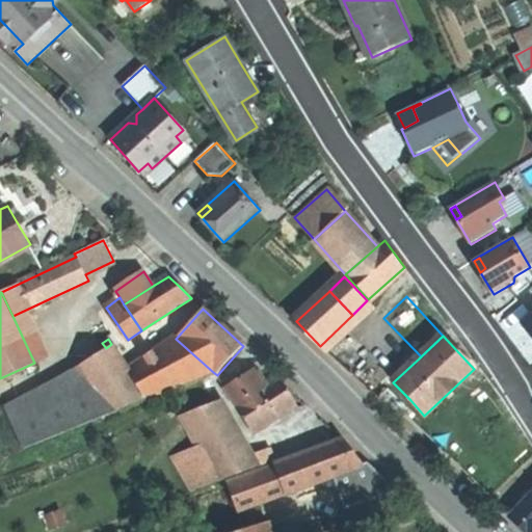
[(213,372),(176,339),(130,372),(147,398),(213,372)]
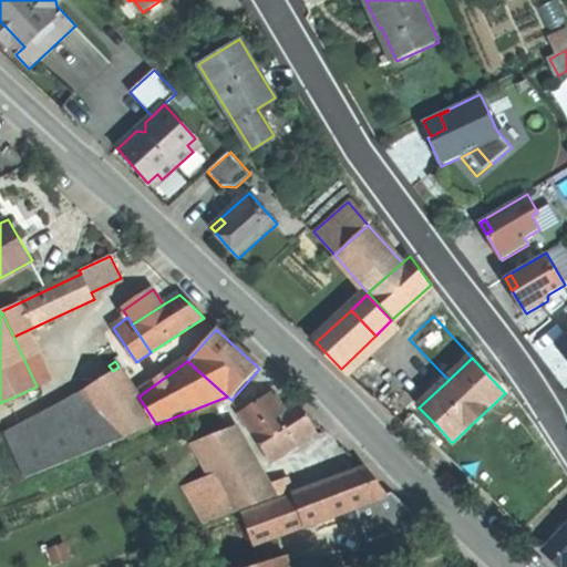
[(156,424),(138,397),(127,379),(120,368),(85,390),(86,392),(117,440),(156,424)]
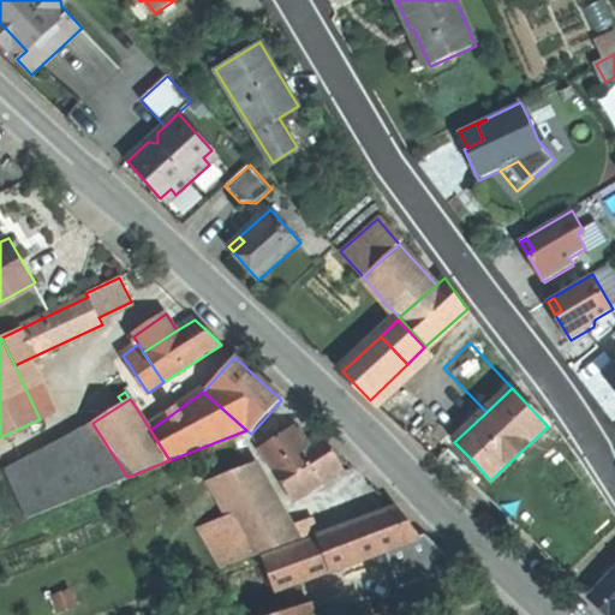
[(310,446),(297,424),(261,448),(274,470),(310,446)]
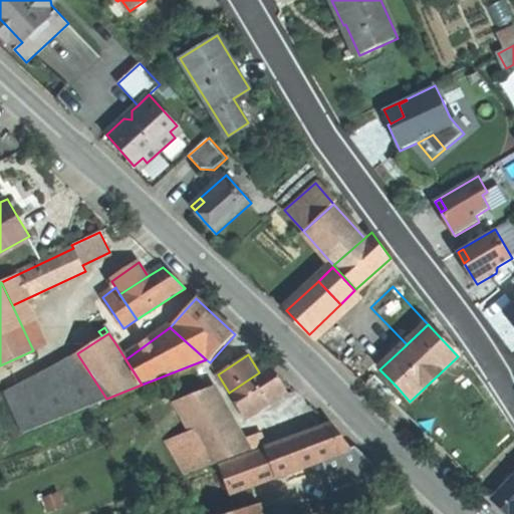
[(5,394),(23,433),(106,399),(78,355),(76,356),(77,357),(5,394)]
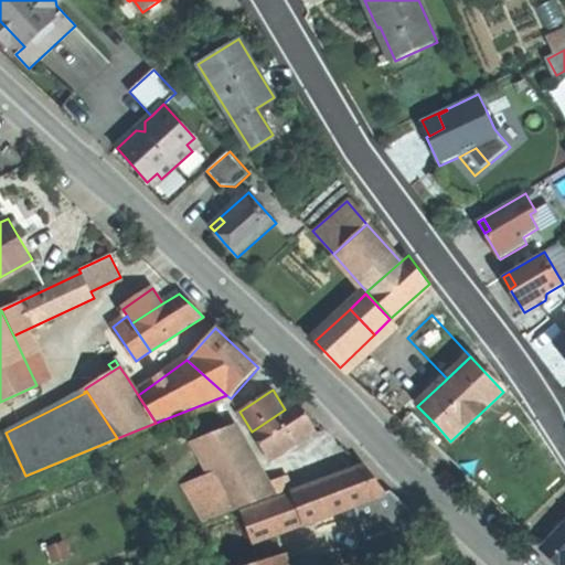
[(298,402),(285,409),(252,432),(269,459),(316,430),(307,416),(298,402)]
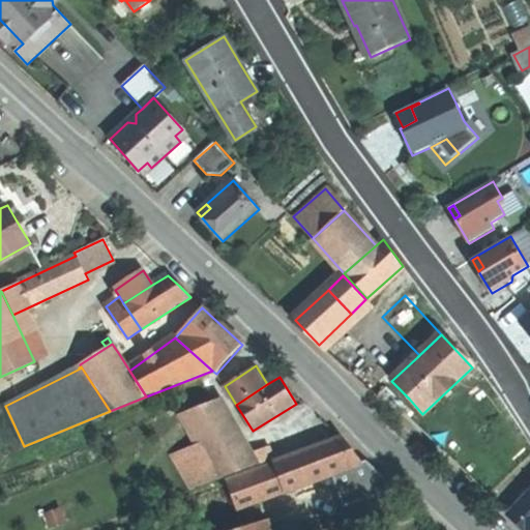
[(173,453),(193,490),(235,474),(253,468),(247,457),(219,400),(179,415),(197,445),(173,453)]
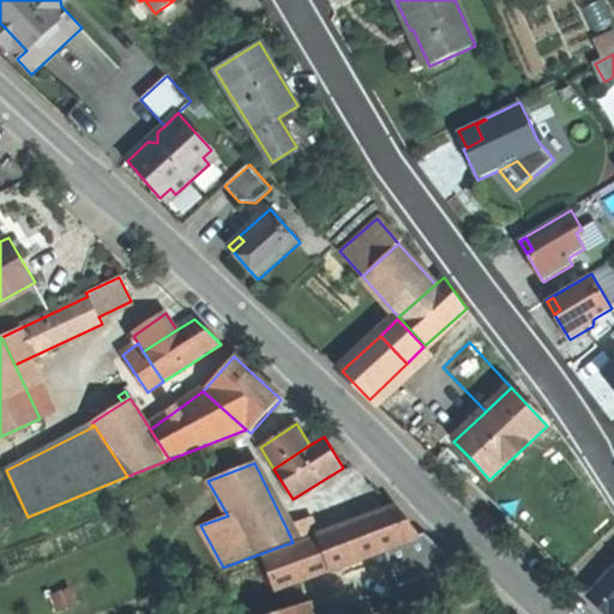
[(397,507),(366,518),(379,553),(385,551),(420,539),(420,537),(409,524),(397,507)]
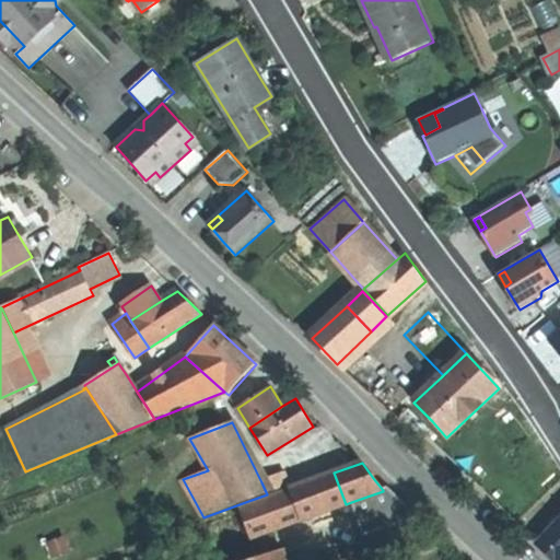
[(290,486),(296,483),(292,470),(261,482),(267,494),(290,486)]
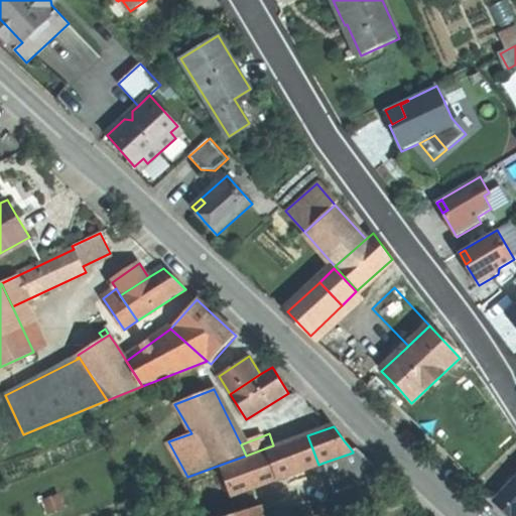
[(307,435),(268,450),(278,480),(318,465),(307,435)]
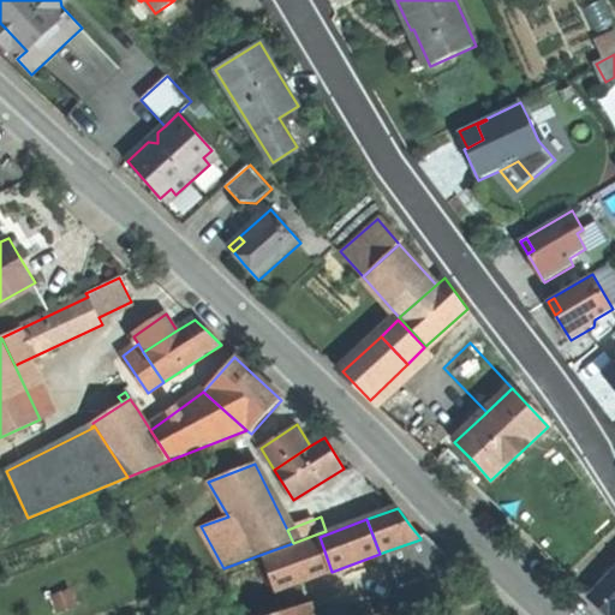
[(293,543),(273,550),(287,589),(332,572),(320,537),(318,533),(293,543)]
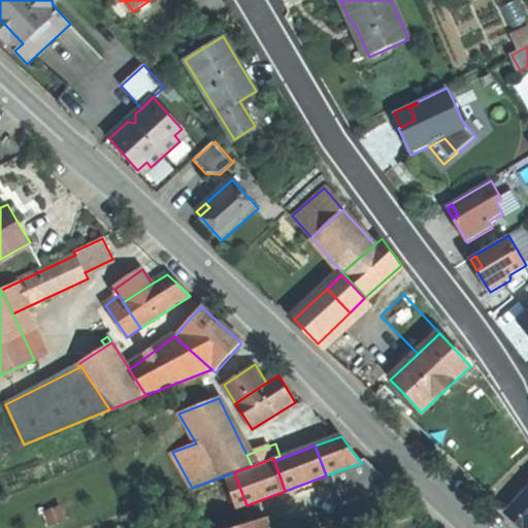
[(366,460),(361,462),(361,463),(331,473),(338,493),(342,506),(385,491),(390,482),(366,460)]
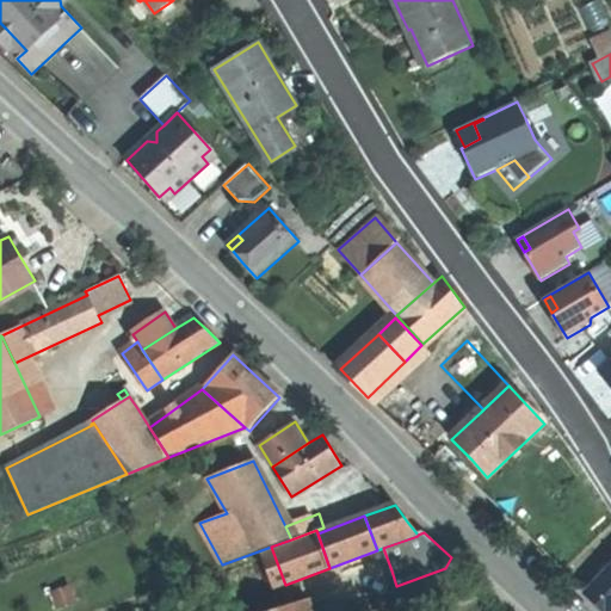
[(377,550),(329,568),(338,590),(392,571),(383,548),(377,550)]
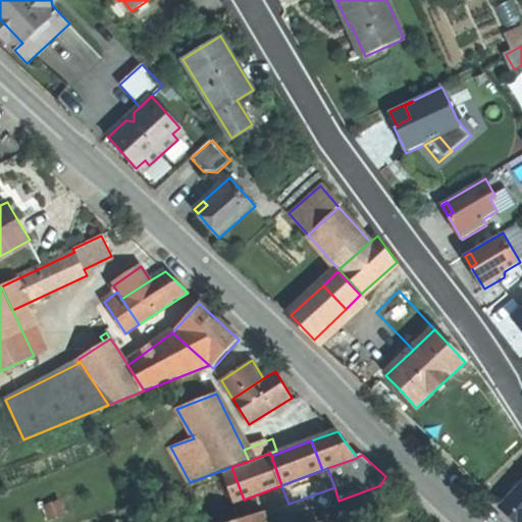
[(521,521),(521,483),(501,506),(512,517),(517,521),(521,521)]
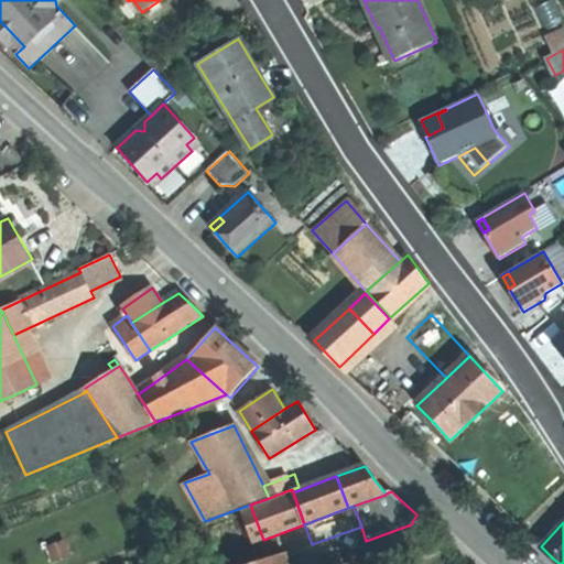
[(283,563),(281,554),(270,557),(250,563),(283,563)]
